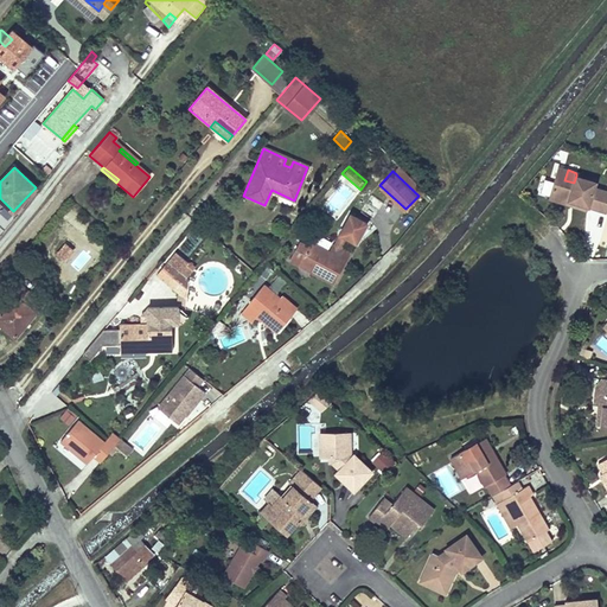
[(564,180),(556,178),(549,198),(570,205),(572,200),(589,206),(606,211),(606,209),(606,190),(596,187),(596,181),(576,176),(574,183),(564,180)]
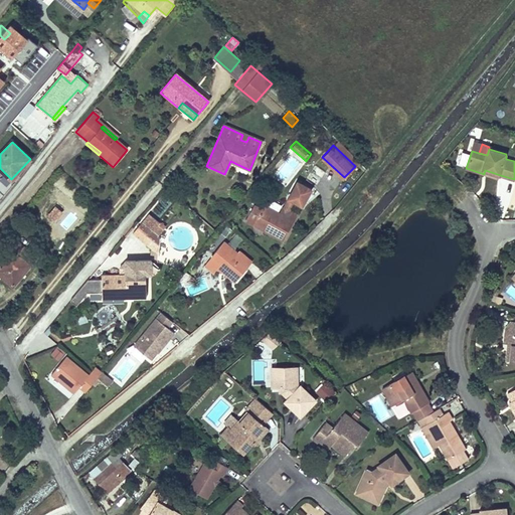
[(500,175),(485,170),(484,174),(499,179),(500,175)]
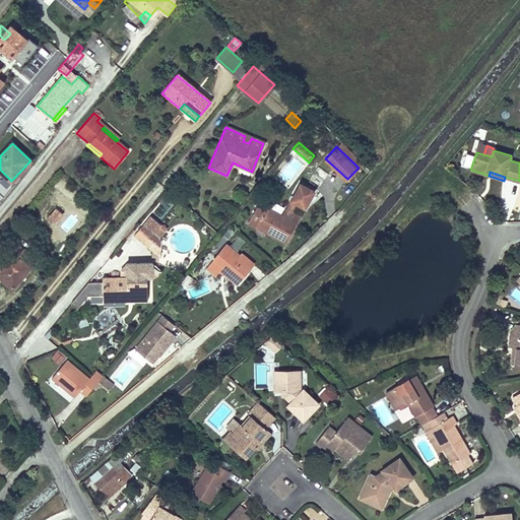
[(300,180),(291,197),(297,199),(306,204),(314,187),(300,180)]
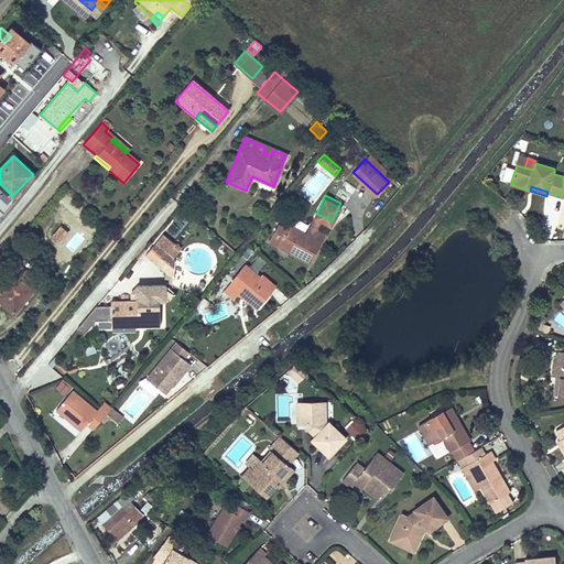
[(316,228),(322,216),(316,214),(311,226),(316,228)]
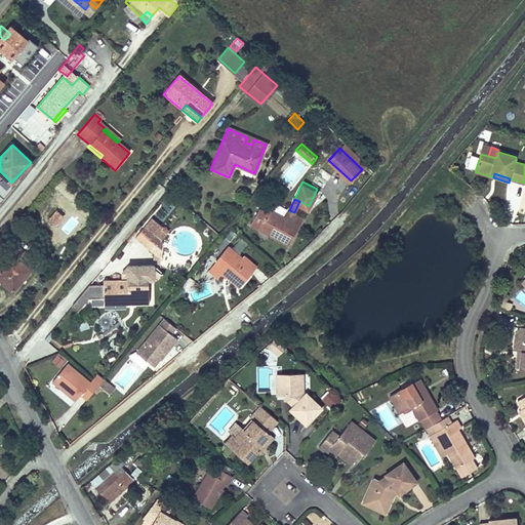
[(273,235),(289,244),(304,217),(294,212),(289,210),(288,209),(284,216),(269,208),(266,212),(258,209),(251,223),(259,228),(261,224),(270,229),(275,231),(273,235)]
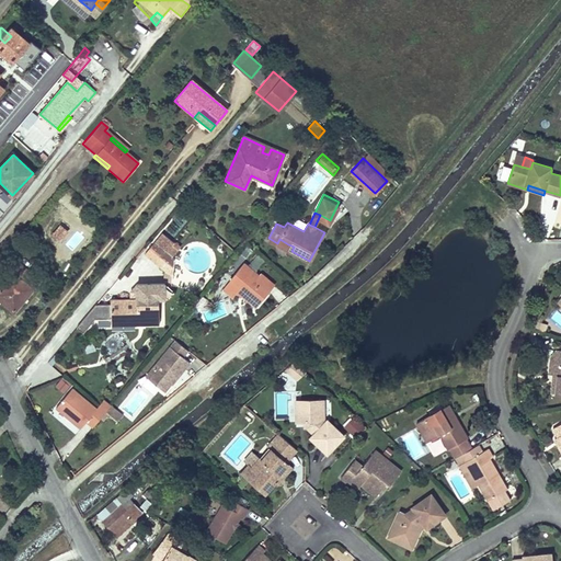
[(60,226),(53,235),(58,239),(66,231),(60,226)]
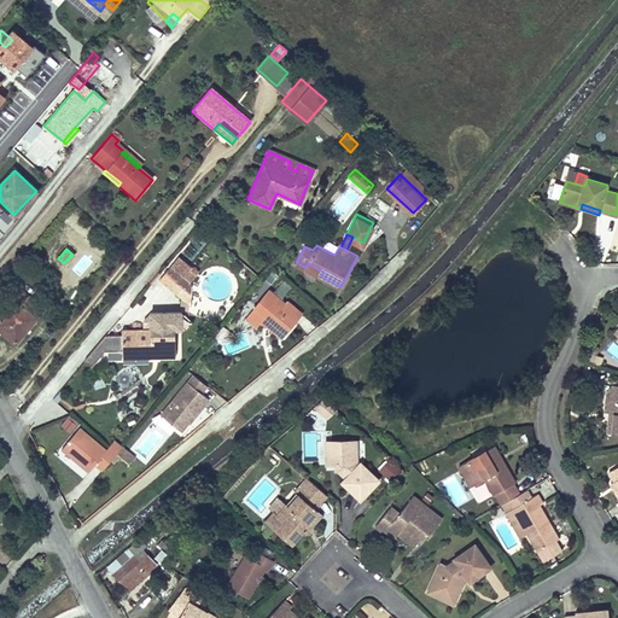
[(192,285),(170,267),(159,279),(181,297),(179,308),(188,310),(192,285)]
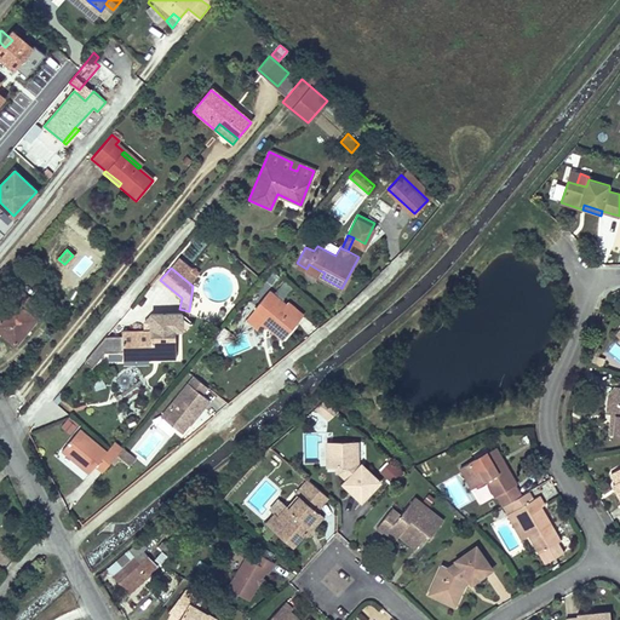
[(44,276),(33,288),(50,302),(68,280),(61,273),(52,282),(44,276)]
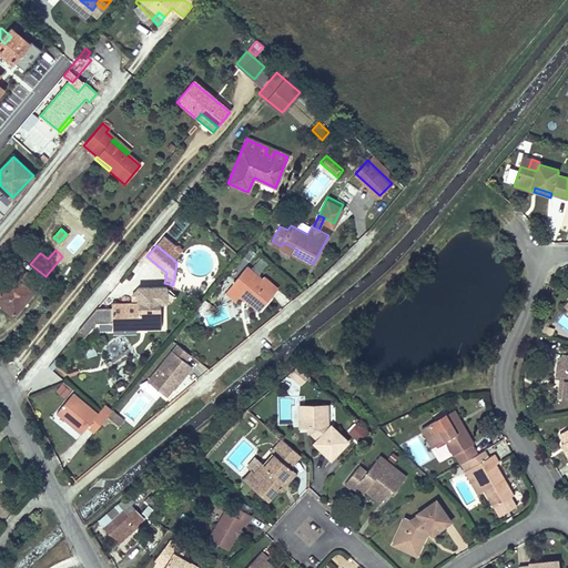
[(245,267),(240,263),(229,276),(234,281),(245,267)]
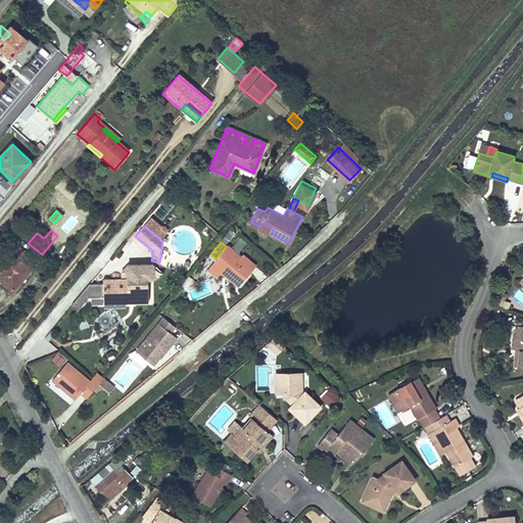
[(221,271),(239,285),(255,265),(243,254),(241,256),(228,244),(226,246),(216,258),(215,260),(223,268),(221,271)]
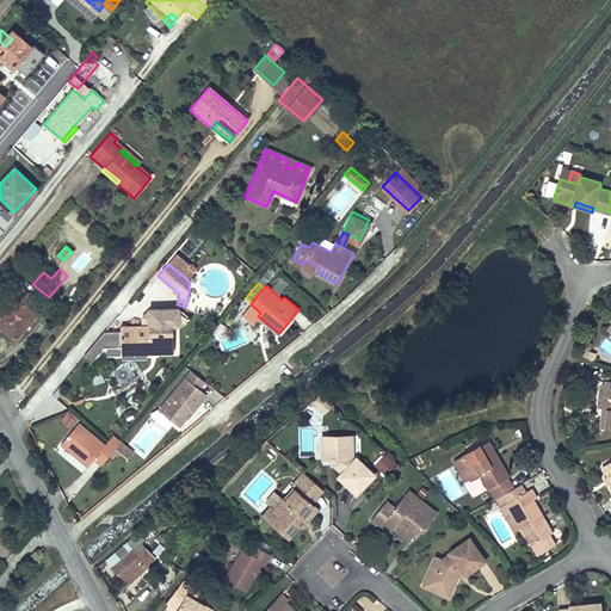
[(23,288),(0,315),(0,326),(16,339),(43,304),(23,288)]
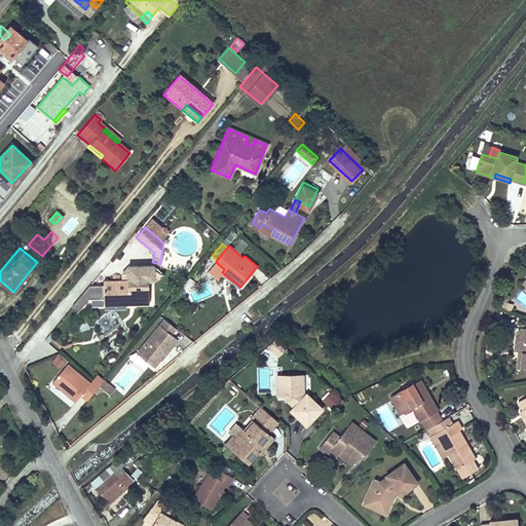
[(104,280),(104,286),(88,286),(72,306),(78,311),(88,298),(104,298),(127,298),(128,299),(149,299),(149,279),(147,279),(147,268),(127,268),(127,279),(104,280)]
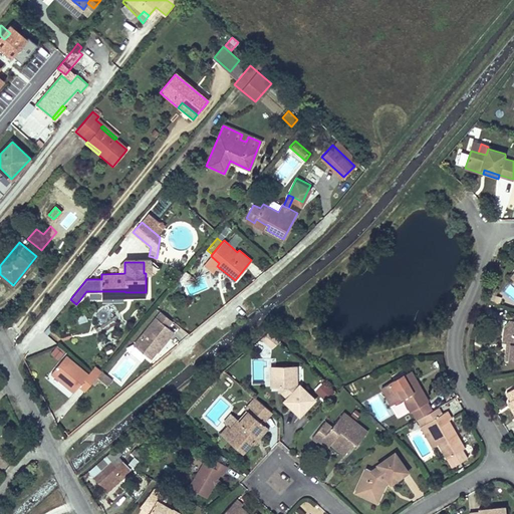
[(185,271),(179,278),(182,281),(188,274),(185,271)]
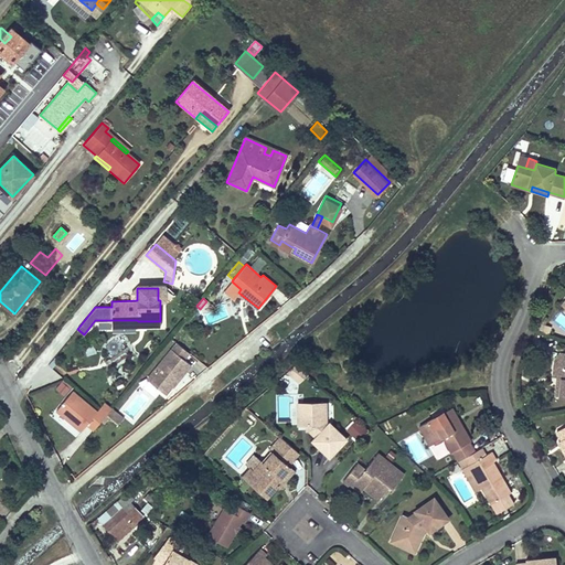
[(176,342),(146,379),(160,390),(167,382),(170,385),(171,386),(190,365),(183,359),(188,352),(176,342)]
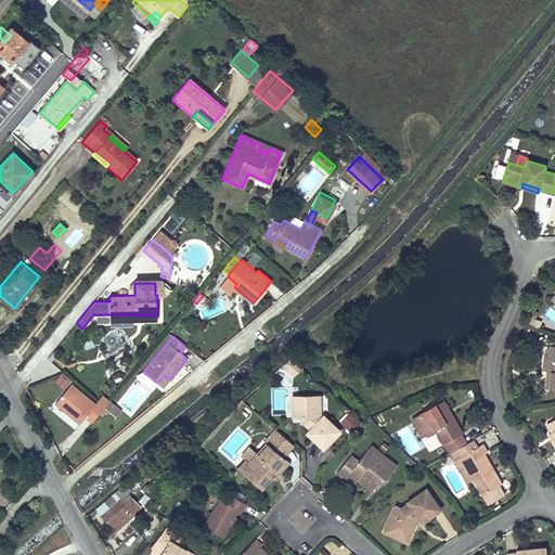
[(545,377),(544,389),(554,390),(554,347),(550,347),(549,355),(543,355),(541,371),(545,372),(550,372),(549,377),(545,377)]
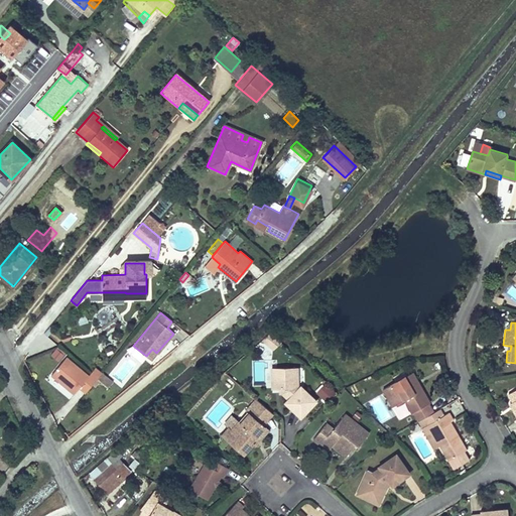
[(277,340),(269,334),(263,340),(270,347),(277,340)]
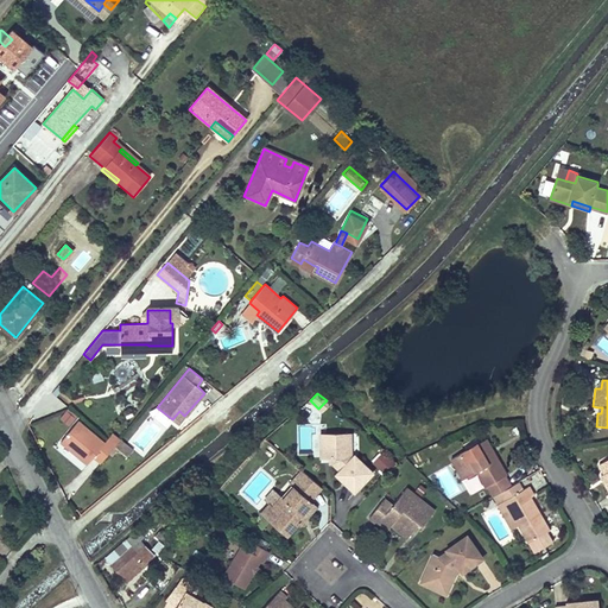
[(327,400),(318,409),(322,412),(330,404),(327,400)]
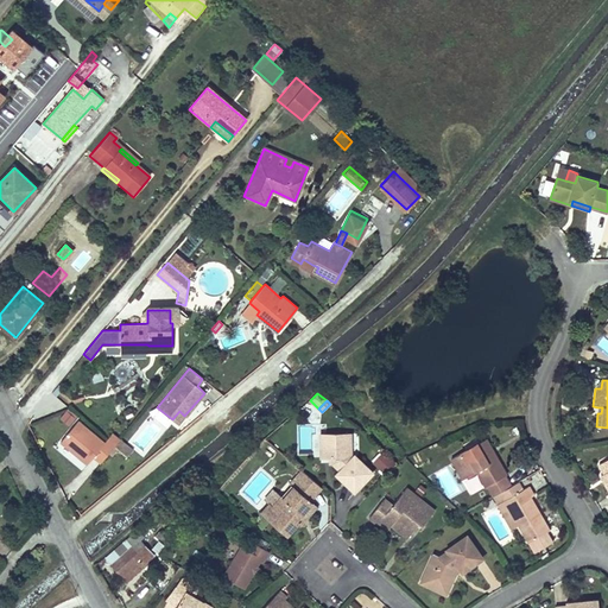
[(65,409),(59,418),(70,425),(76,416),(65,409)]
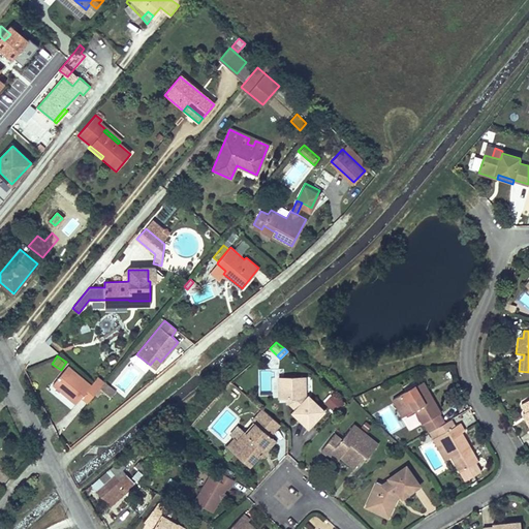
[(156,358),(150,365),(153,368),(159,361),(156,358)]
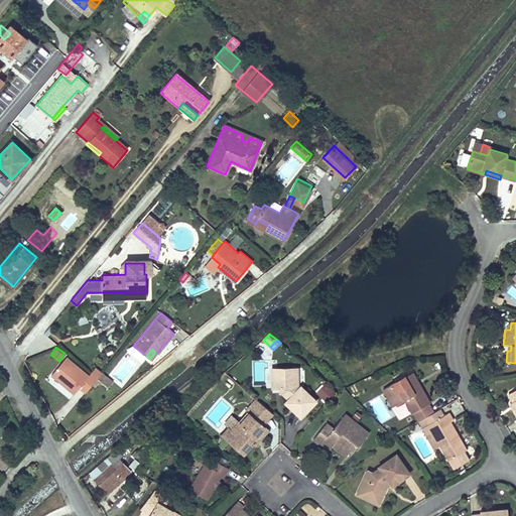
[(90,387),(98,377),(91,371),(89,374),(67,355),(51,373),(74,392),(80,386),(87,391),(90,387)]
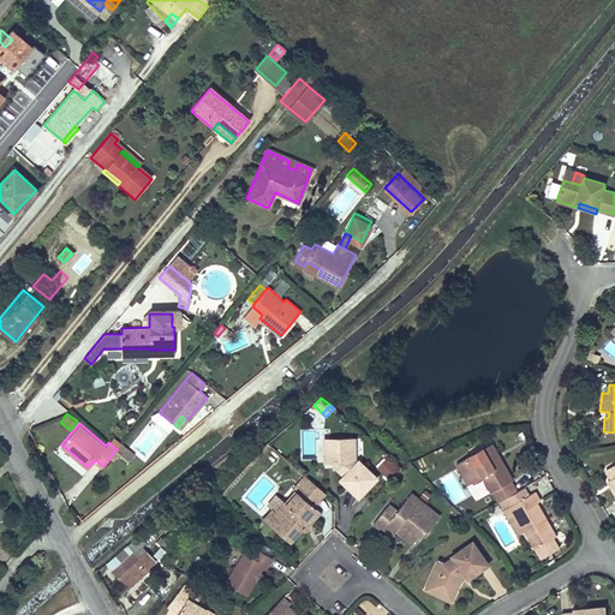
[(108,442),(117,449),(124,442),(115,435),(108,442)]
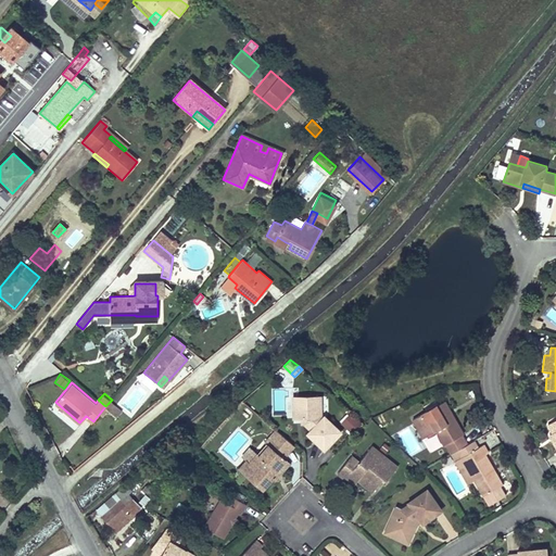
[(321,418),(319,416),(319,396),(298,396),(298,418),(302,418),(302,424),(310,430),(306,433),(323,450),(340,432),(323,416),(321,418)]
